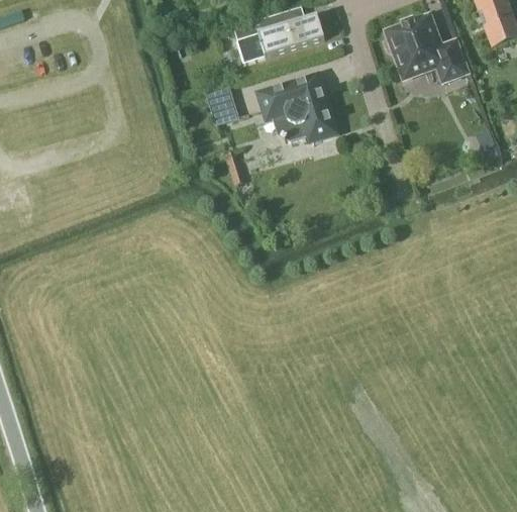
[(516,38),(516,25),(507,0),(475,0),(492,48),(516,38)]
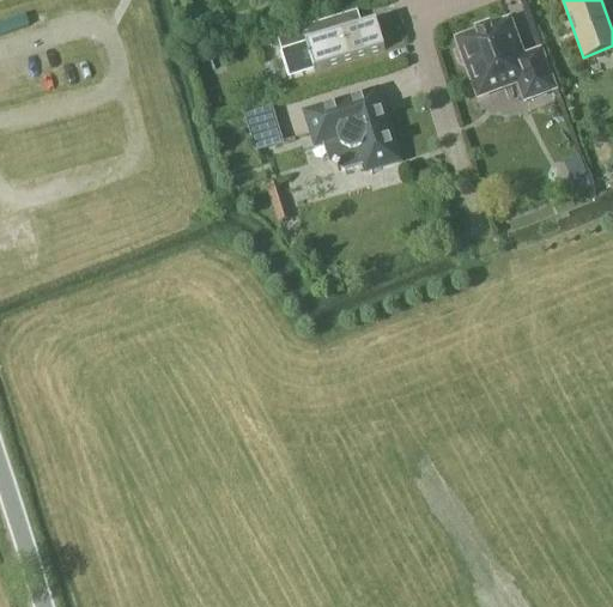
[(384,44),(376,17),(305,38),(314,66),(384,44)]
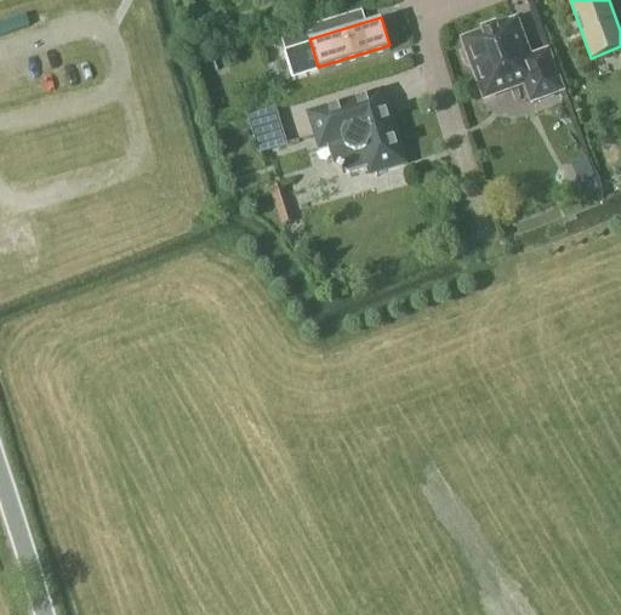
[(528,53),(514,17),(496,24),(495,22),(482,27),(483,29),(463,36),(466,43),(463,46),(467,55),(471,56),(484,92),(523,78),(531,98),(562,86),(547,46),(528,53)]
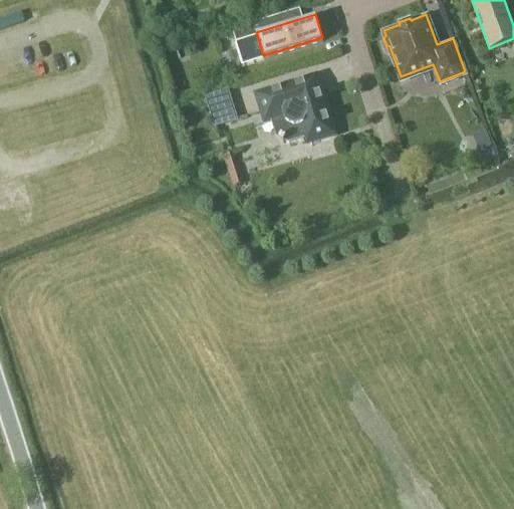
[(336,133),(317,70),(253,90),(263,121),(271,118),(275,134),(288,141),(302,136),(305,143),(336,133)]
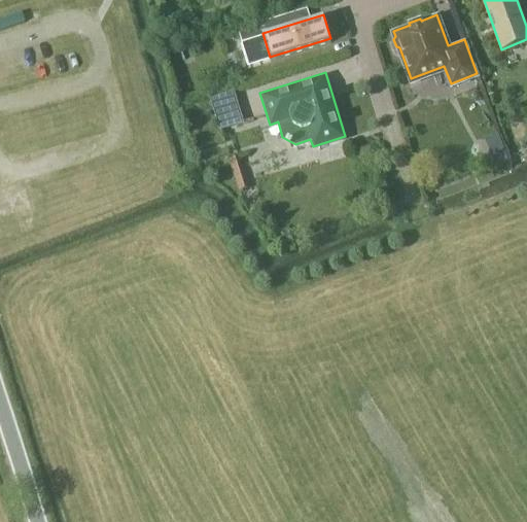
[(243,119),(234,89),(210,95),(219,127),(243,119)]
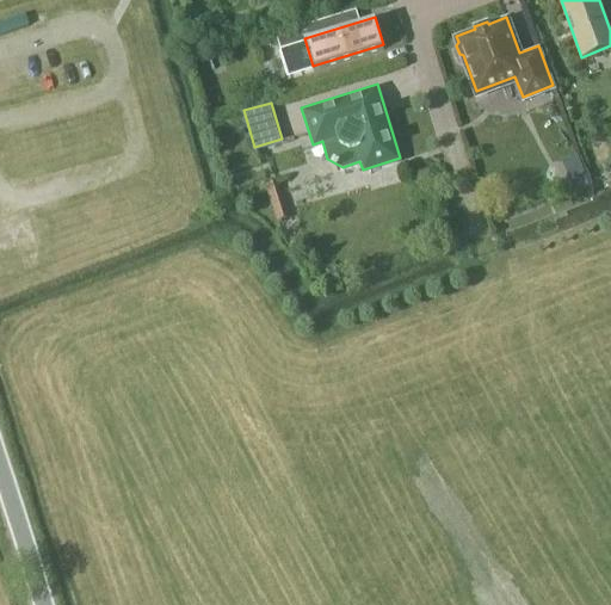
[(587,179),(585,172),(569,177),(573,185),(587,179)]
